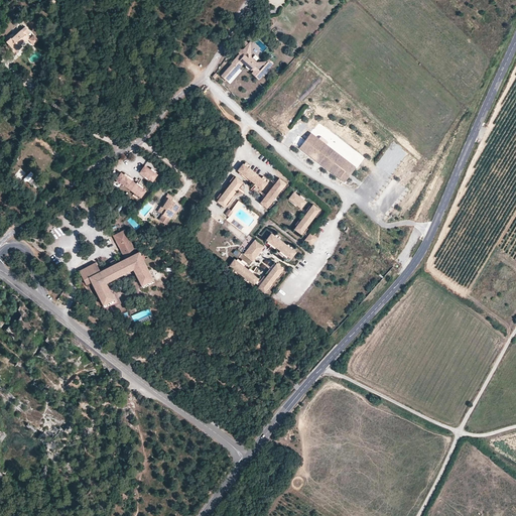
[(266,0),(266,1),(274,10),(286,0),(266,0)]
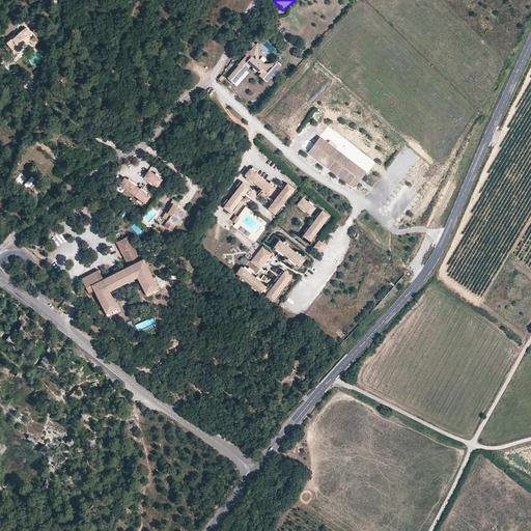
[(29,39),(26,36),(28,34),(30,32),(26,27),(22,30),(21,30),(11,39),(10,38),(6,42),(9,46),(16,52),(20,48),(19,47),(21,45),(25,42),(26,43),(29,39)]
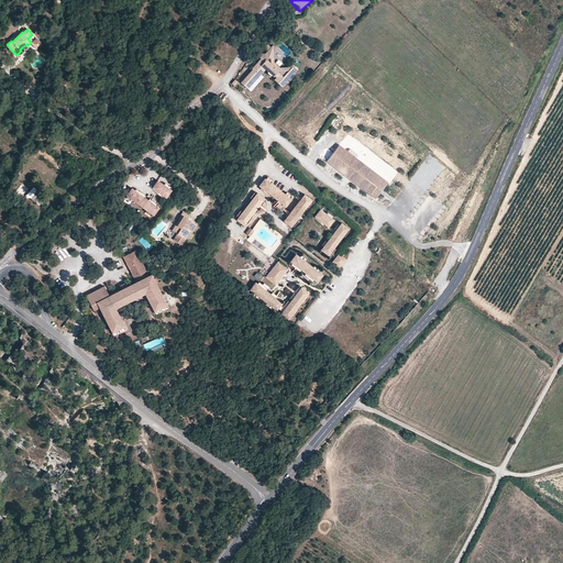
[(42,43),(36,39),(32,43),(36,48),(42,43)]
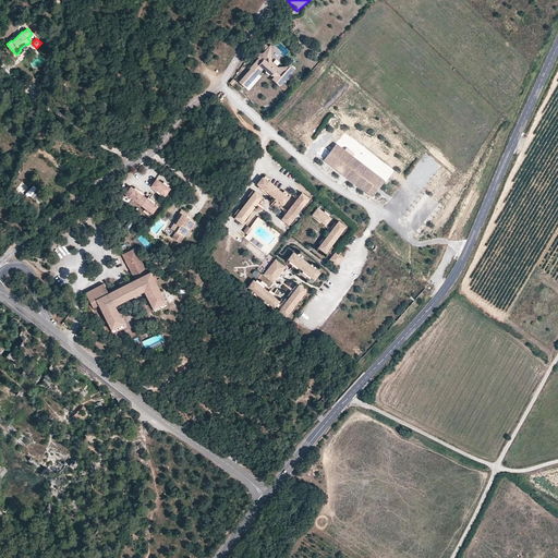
[(271,62),(271,45),(270,45),(268,47),(266,50),(263,53),(268,58),(269,63),(277,70),(287,70),(290,67),(294,70),(295,68),(289,62),(286,67),(277,67),(271,62)]
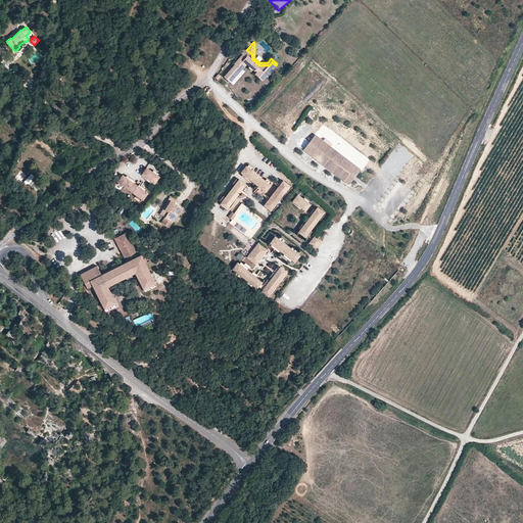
[(10,58),(22,47),(21,46),(20,44),(18,46),(19,47),(15,51),(9,45),(8,46),(12,51),(8,55),(10,58)]
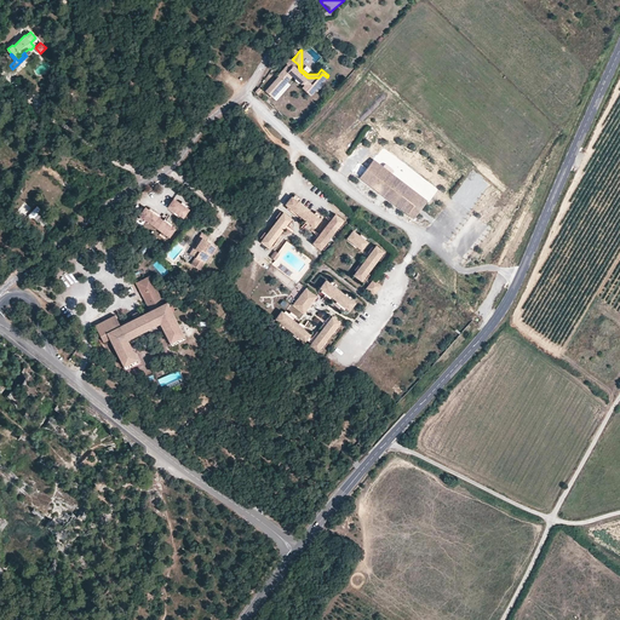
[(308,78),(299,70),(298,64),(292,59),(291,59),(291,63),(288,65),(287,64),(277,75),(279,76),(265,91),(273,98),(293,76),(302,84),(303,84),(305,85),(302,89),(311,96),(315,91),(317,92),(323,84),(322,82),(327,78),(322,74),(319,78),(308,78)]
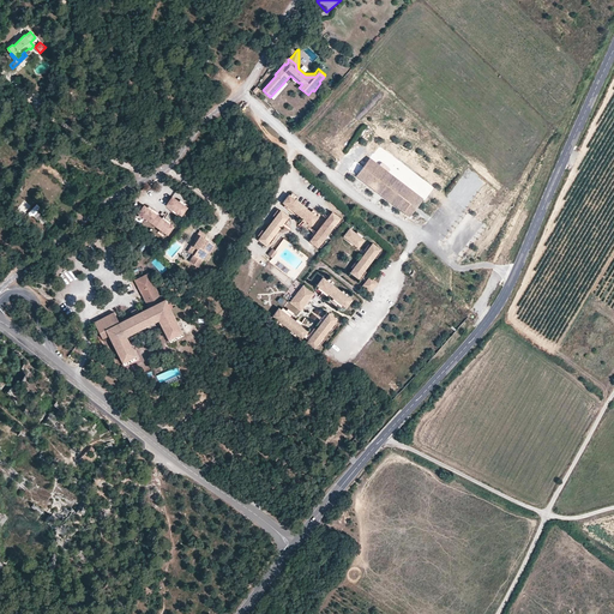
[(405,176),(402,174),(408,164),(416,170),(421,164),(409,155),(395,174),(402,180),(405,176)]
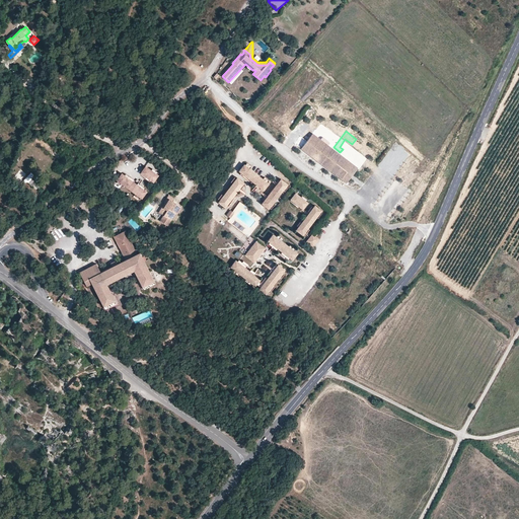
[(353,164),(328,145),(320,139),(312,134),(301,149),(342,179),(345,174),(346,175),(348,175),(351,171),(351,170),(350,168),(353,164)]
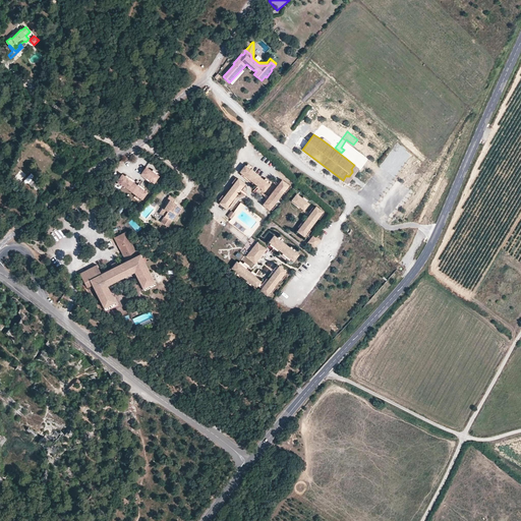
[(51,148),(48,152),(57,159),(60,155),(51,148)]
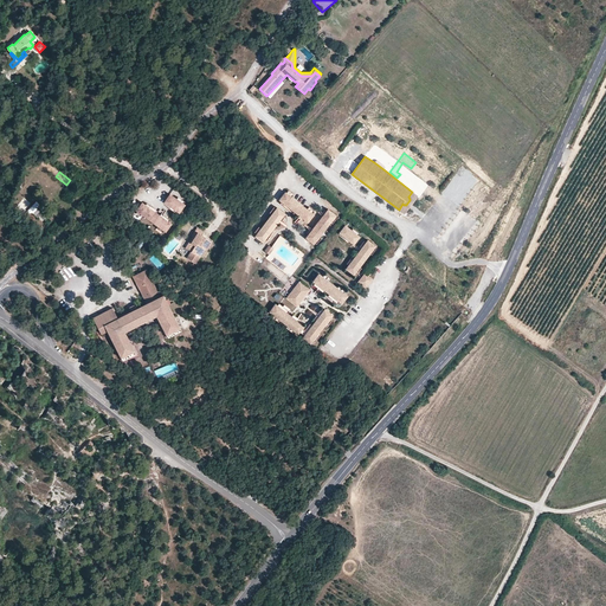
[(313,213),(307,208),(292,197),(287,193),(285,192),(279,200),(282,201),(285,205),(300,216),(304,220),(308,223),(314,214),(313,213)]
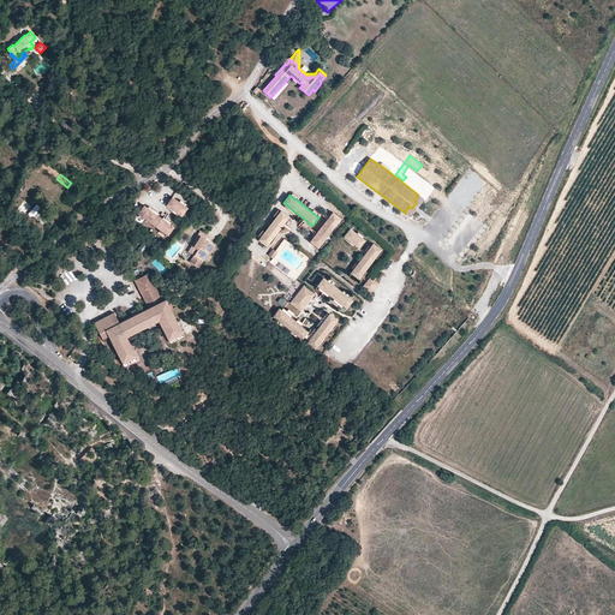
[(410,218),(424,199),(418,195),(415,199),(416,202),(416,203),(412,208),(410,208),(408,207),(405,213),(410,218)]
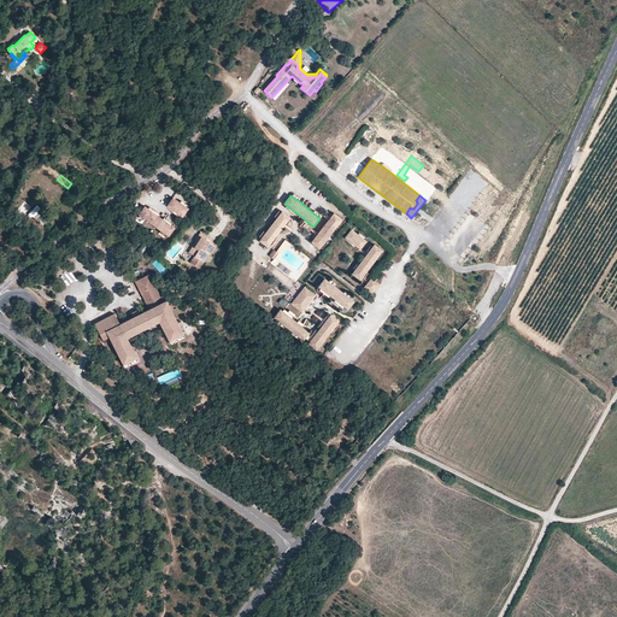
[(188,209),(172,198),(166,206),(182,217),(188,209)]
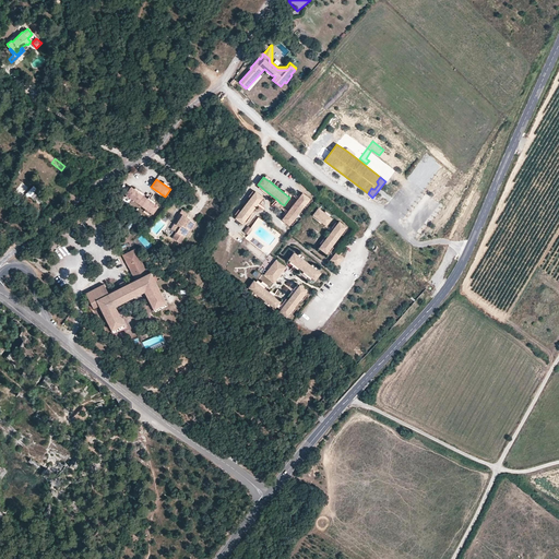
[(16,189),(23,193),(28,187),(22,181),(16,189)]
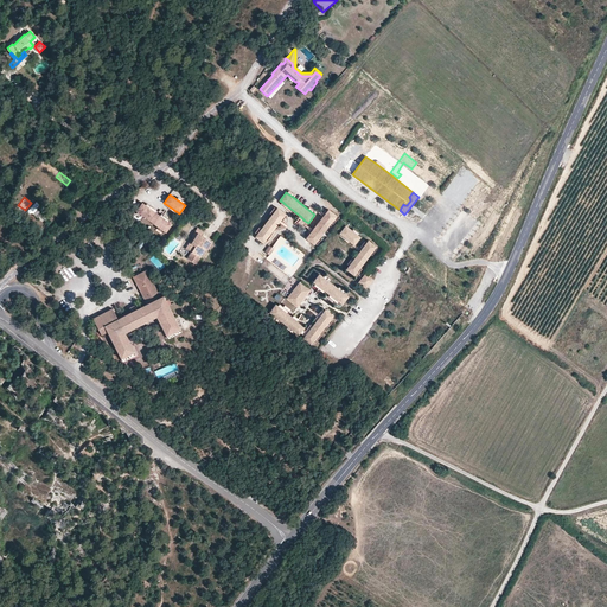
[(42,223),(50,215),(37,200),(29,208),(42,223)]
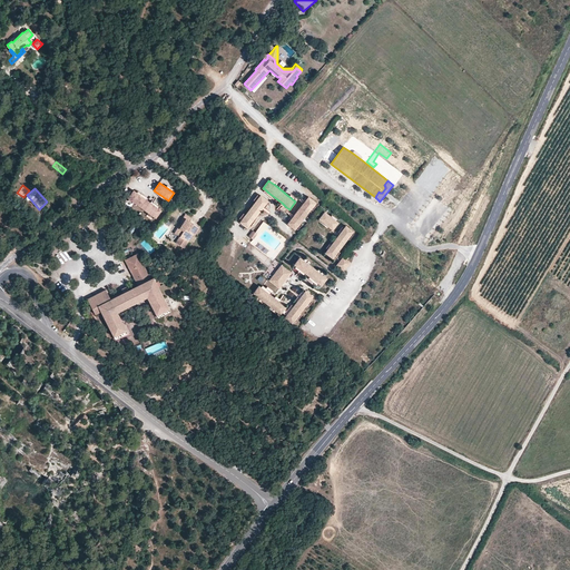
[(161,210),(134,190),(128,198),(129,198),(136,204),(148,213),(155,217),(156,218),(161,210)]
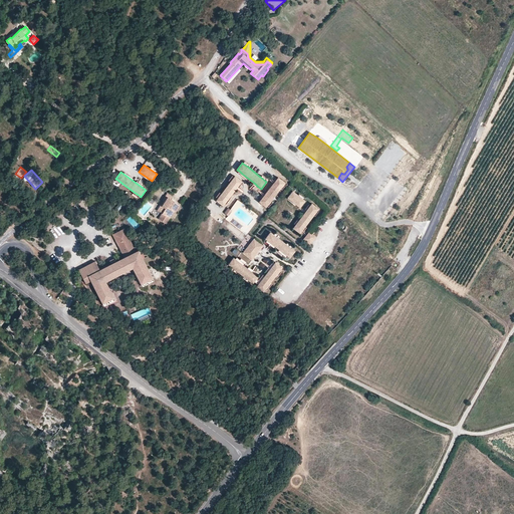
[(227,200),(236,188),(240,184),(242,181),(235,176),(234,177),(230,182),(221,194),(217,199),(216,200),(223,206),(225,203),(227,200)]
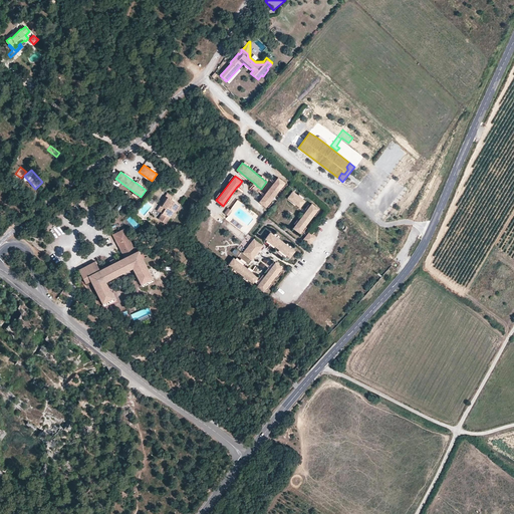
[(271,201),(280,189),(284,184),(285,183),(278,177),(276,179),(273,183),(265,194),(261,199),(259,202),(266,207),(267,206),(271,201)]
